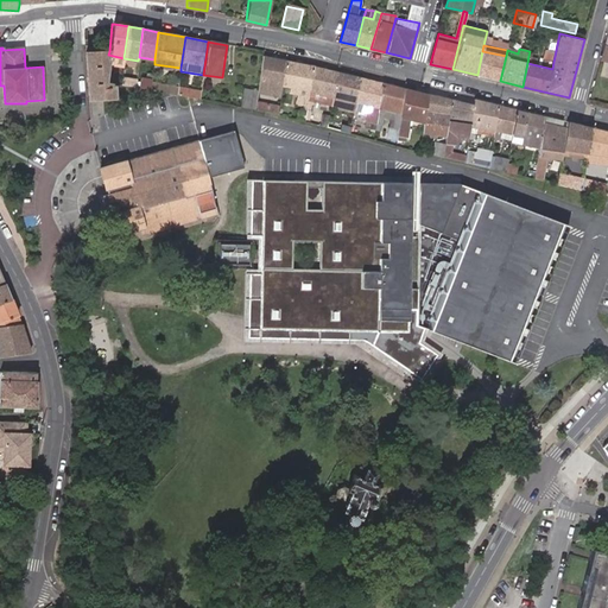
[(109,100),(106,82),(108,55),(109,51),(86,54),(90,101),(109,100)]
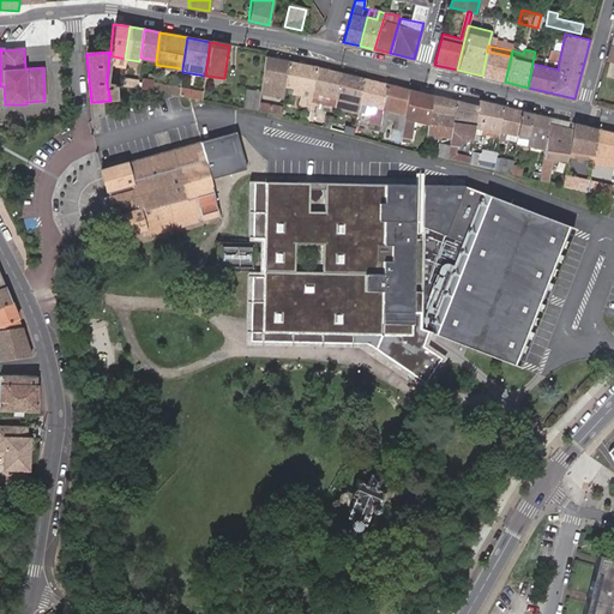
[(511,56),(487,52),(482,76),(505,82),(511,56)]
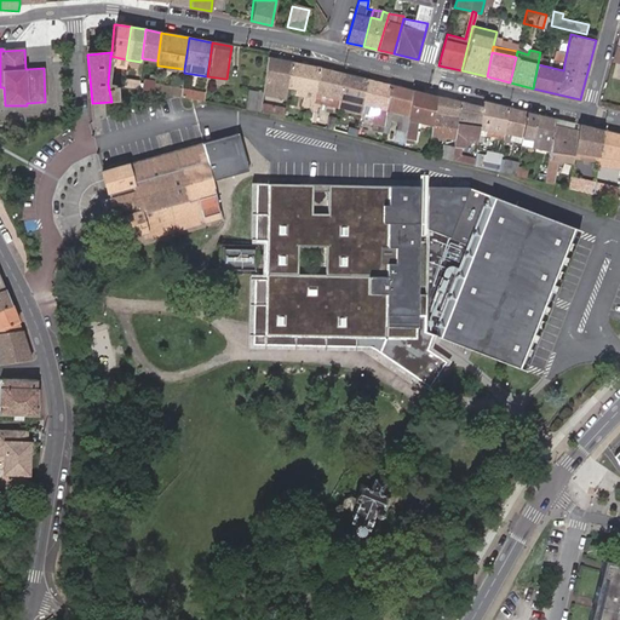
[(564,63),(539,57),(538,64),(563,70),(564,63)]
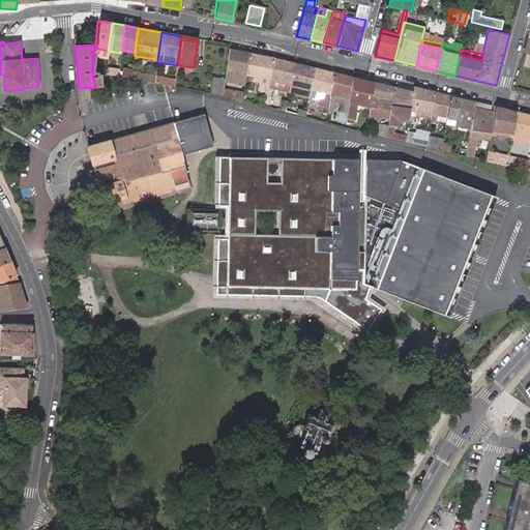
[(229,50),(226,81),(244,84),(245,78),(248,53),(229,50)]
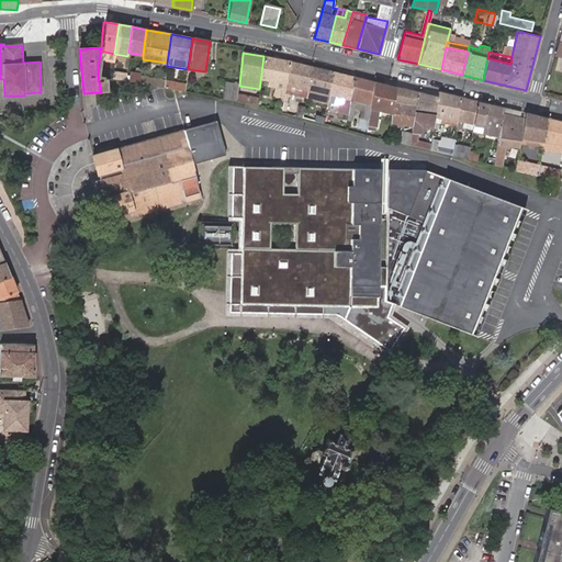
[(263,56),(260,82),(285,87),(290,62),(263,56)]
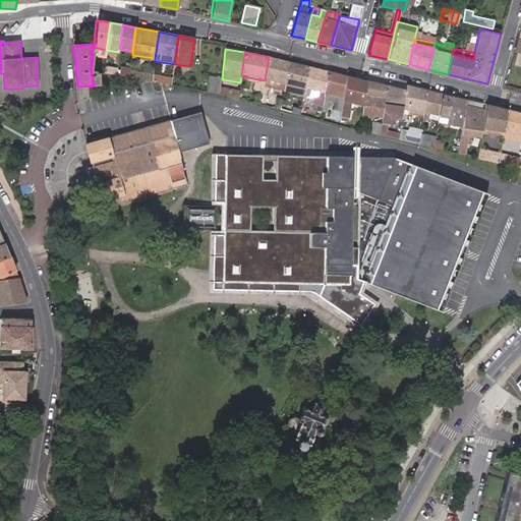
[(269,57),(265,80),(285,83),(289,61),(269,56),(269,57)]
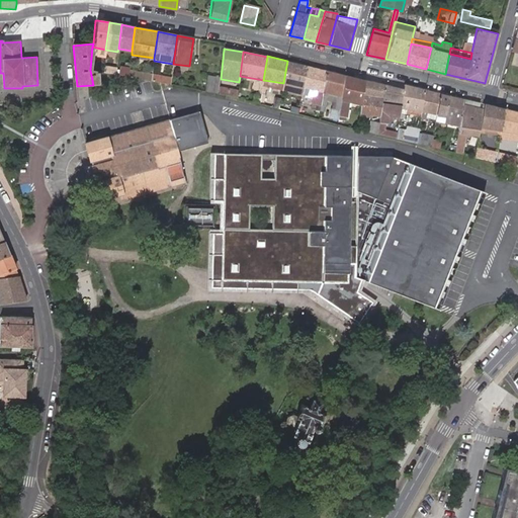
[(283,83),(282,90),(286,91),(287,83),(295,85),(299,86),(298,93),(303,94),(307,66),(287,61),(283,83)]
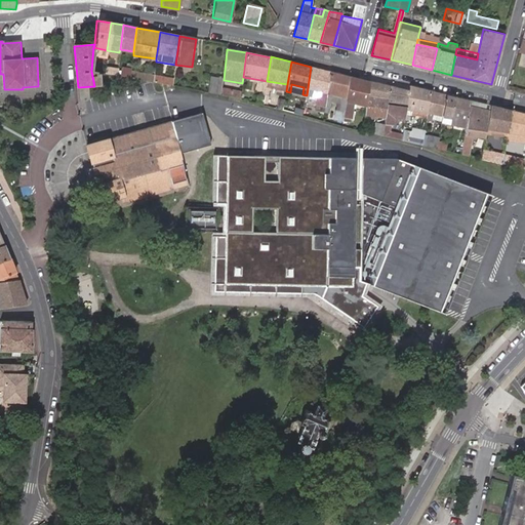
[(311,67),(307,95),(322,97),(321,105),(325,106),(330,72),(311,67)]
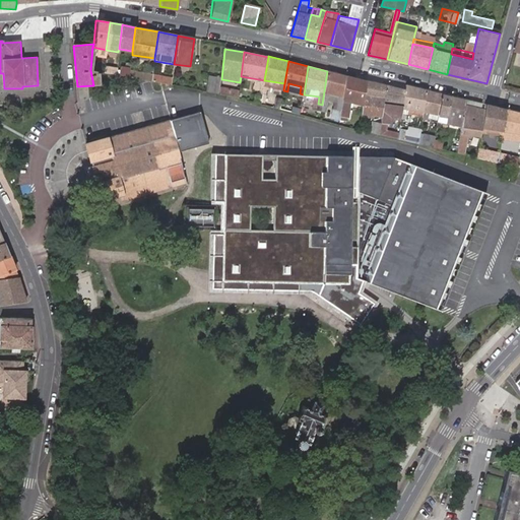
[(327,71),(322,105),(326,105),(327,98),(328,90),(338,91),(337,100),(334,99),(331,116),(340,117),(342,108),(344,92),(346,76),(327,71)]
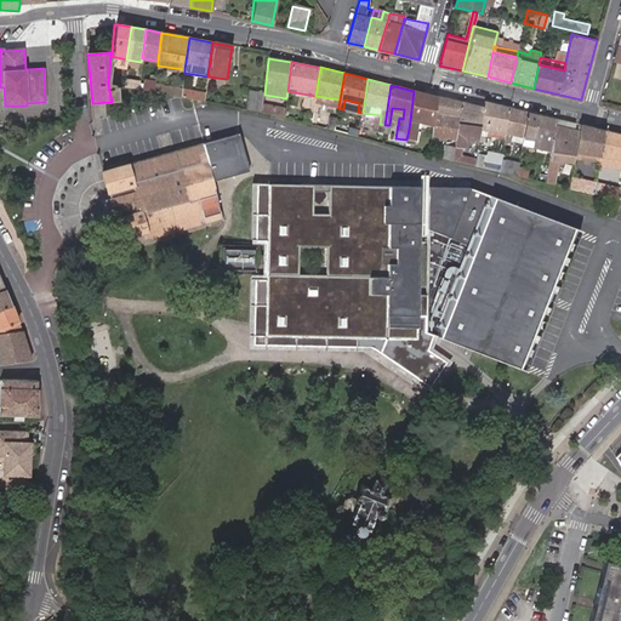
[(154,92),(181,97),(182,91),(154,86),(154,92)]
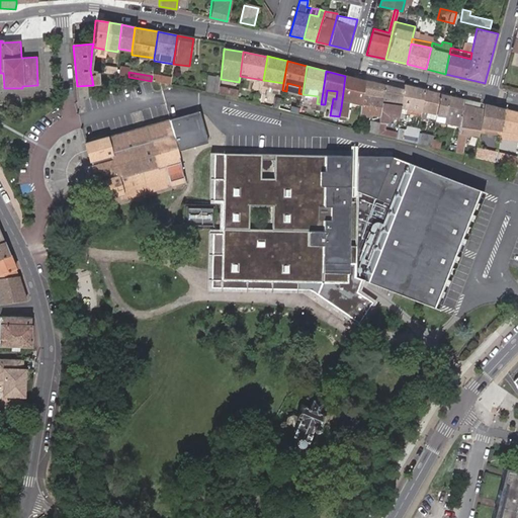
[(345,76),(343,92),(351,94),(363,96),(365,81),(345,76)]
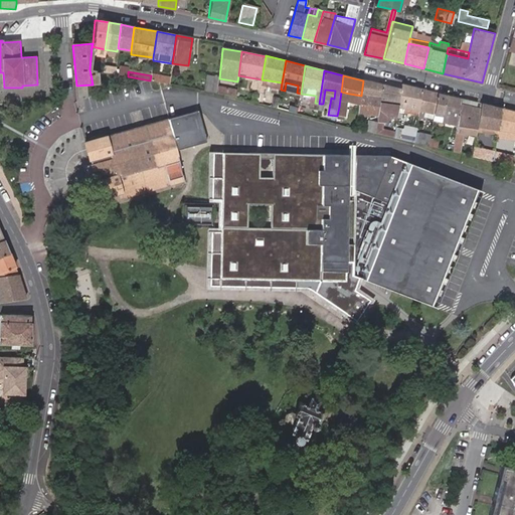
[(204,91),(216,94),(219,78),(206,76),(204,91)]
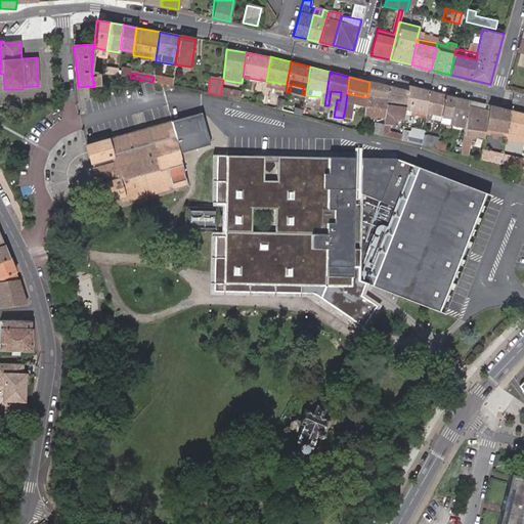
[(266,81),(265,87),(286,91),(287,84),(266,81)]
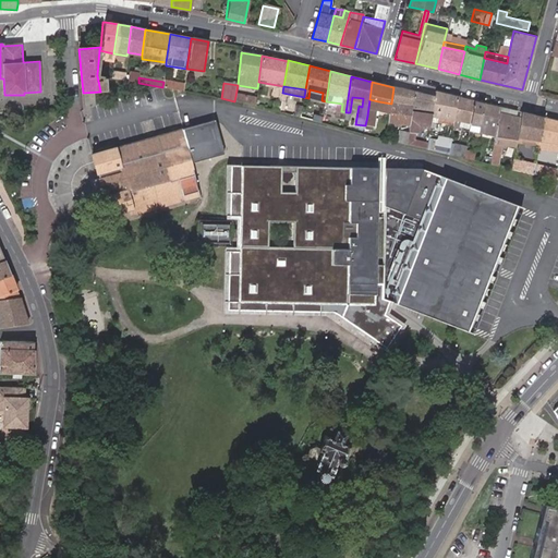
[(391,104),(388,122),(410,125),(414,92),(393,87),(391,104)]
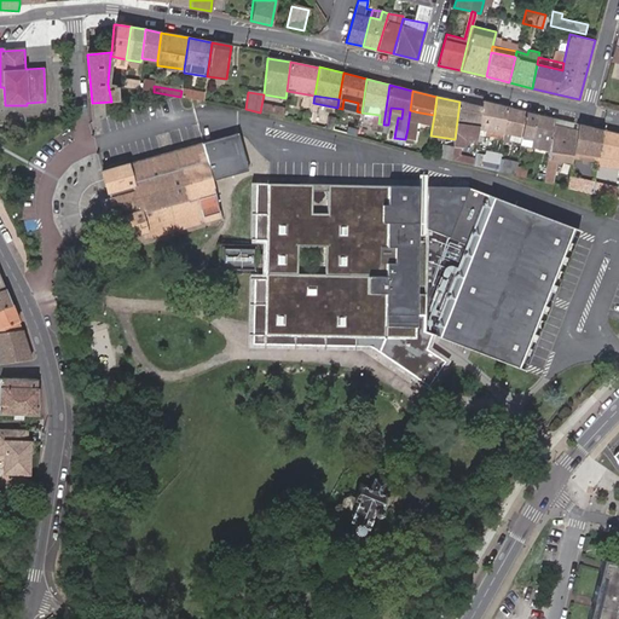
[(352,110),(353,102),(343,99),(342,109),(352,110)]
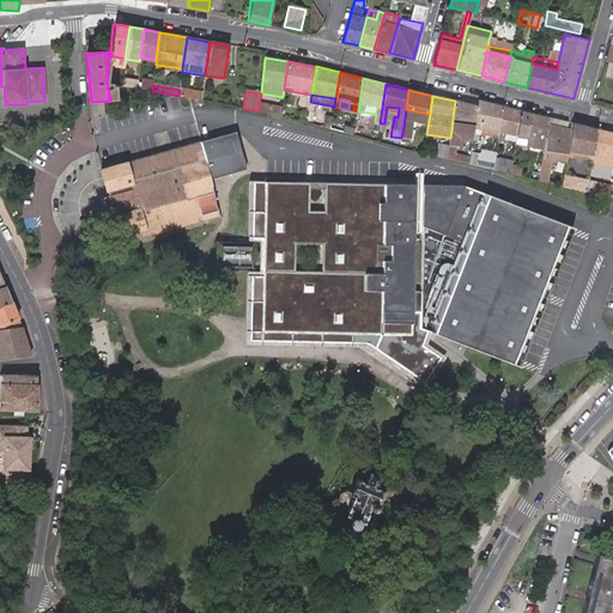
[(455,101),(450,138),(457,139),(460,122),(467,123),(466,133),(474,134),(478,105),(455,101)]
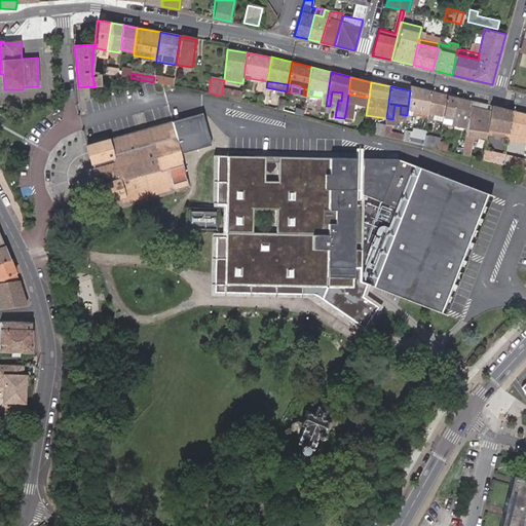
[(431,90),(410,86),(410,90),(407,115),(406,119),(412,120),(413,116),(422,117),(423,111),(428,112),(428,107),(431,90)]
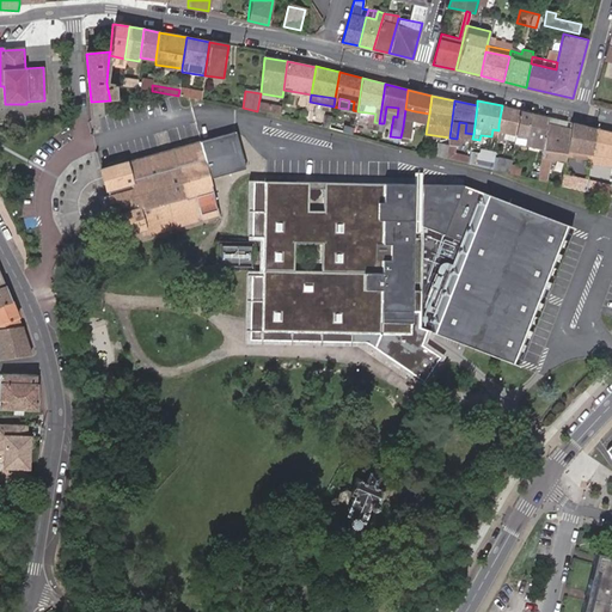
[(258,111),(280,115),(281,106),(259,103),(258,111)]
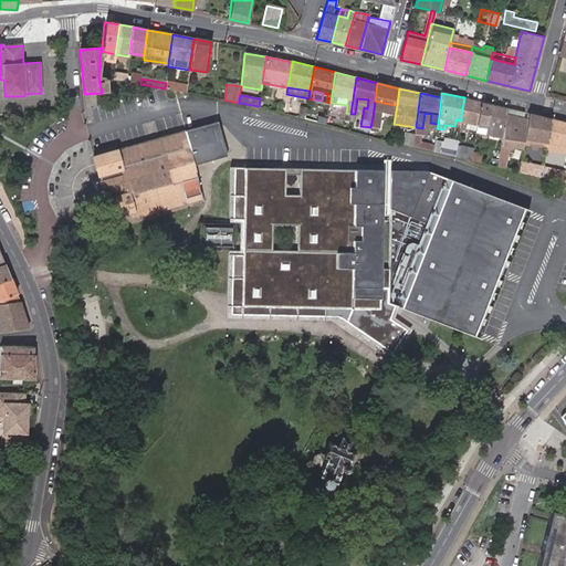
[(461,115),(478,118),(481,100),(464,97),(461,115)]
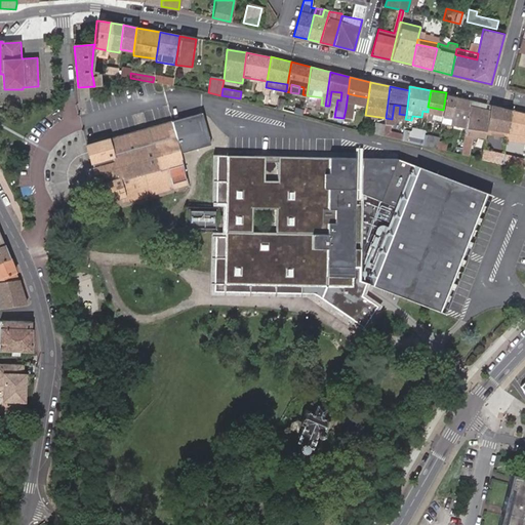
[(330,98),(337,99),(340,101),(341,92),(331,91),(330,98)]
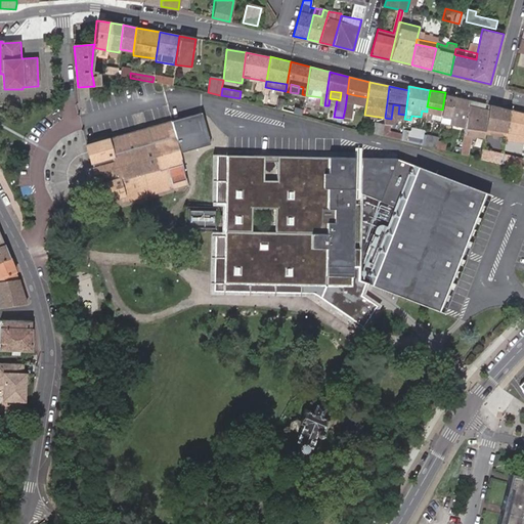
[(442,110),(441,114),(451,116),(454,96),(445,92),(442,110)]
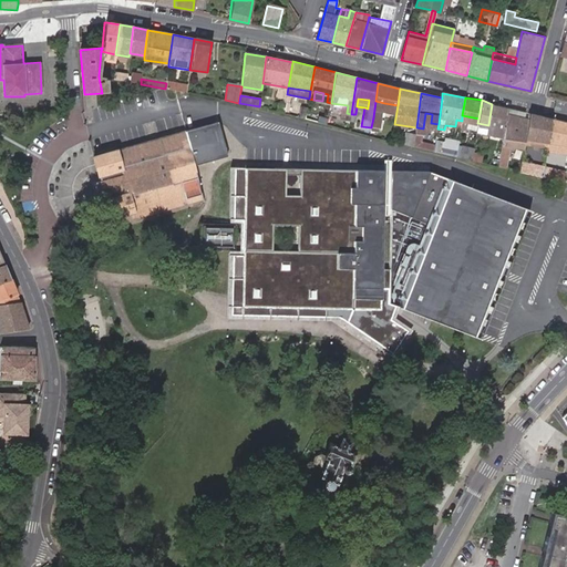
[(375,101),(373,117),(382,119),(384,103),(375,101)]
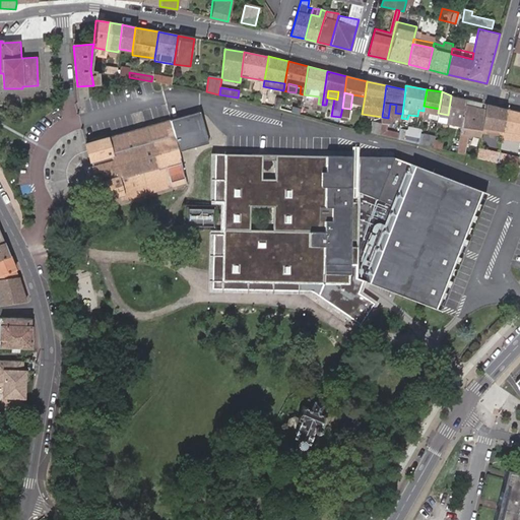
[(77,94),(78,108),(86,110),(86,93),(77,94)]
